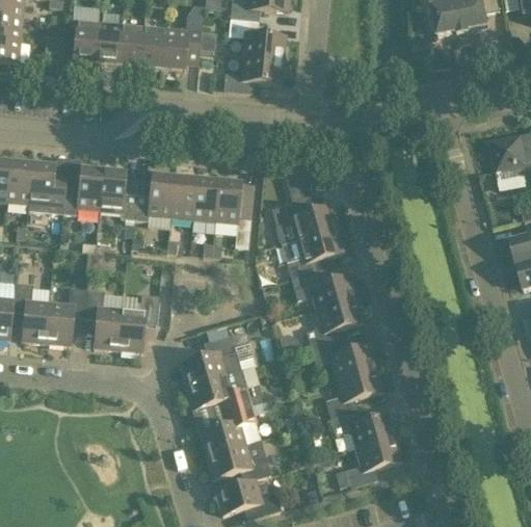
[(0,0),(0,16),(23,19),(25,0),(0,0)]
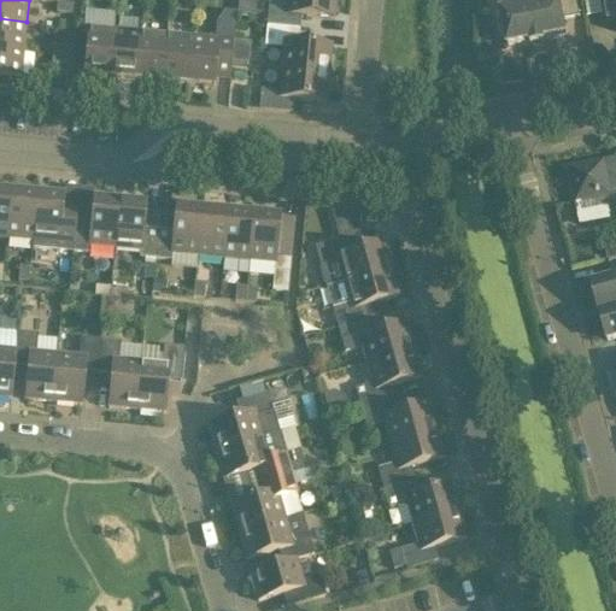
[(58,0),(57,11),(72,12),(74,1),(58,0)]
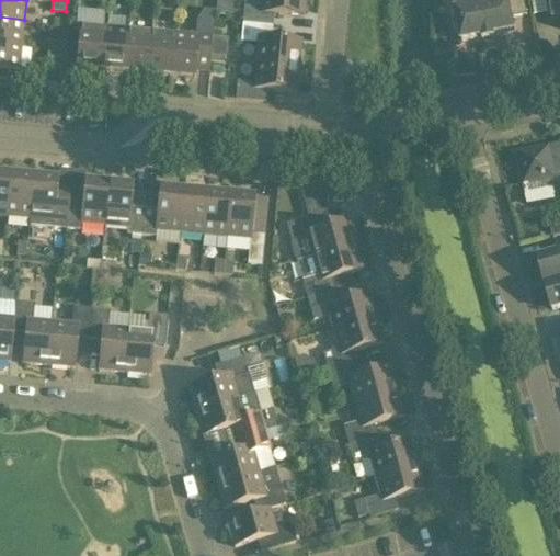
[(262,0),(262,3),(244,1),(243,20),(273,23),(274,11),(305,14),(306,0),(262,0)]
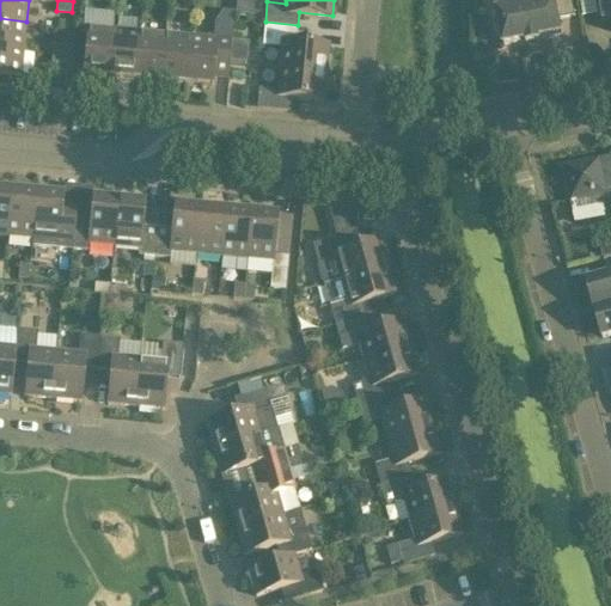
[(518,0),(518,2),(498,6),(505,42),(563,30),(560,16),(576,12),(574,0),(518,0)]
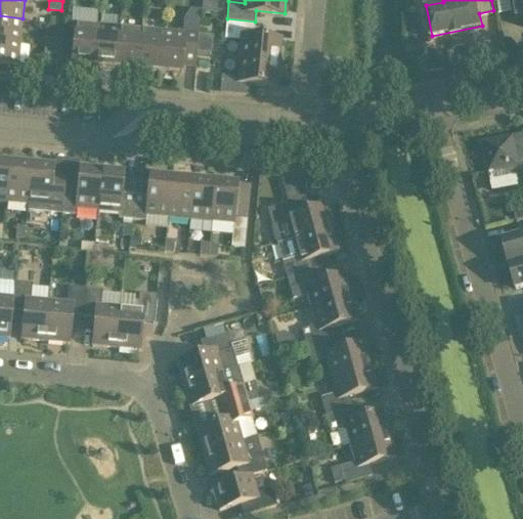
[(511,0),(513,9),(522,6),(522,0),(511,0)]
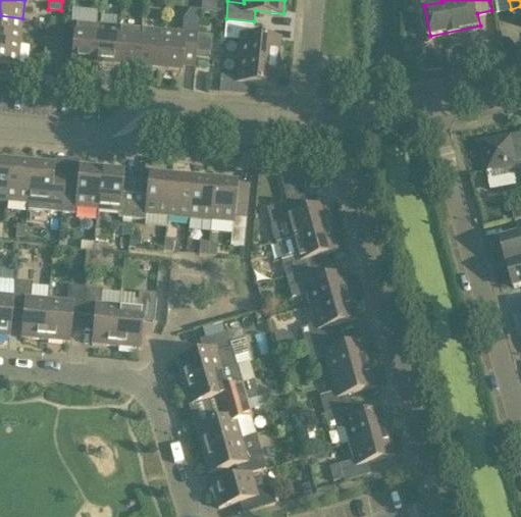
[(183,69),(183,64),(195,65),(197,49),(198,32),(200,6),(190,6),(184,15),(183,30),(163,28),(159,67),(183,69)]
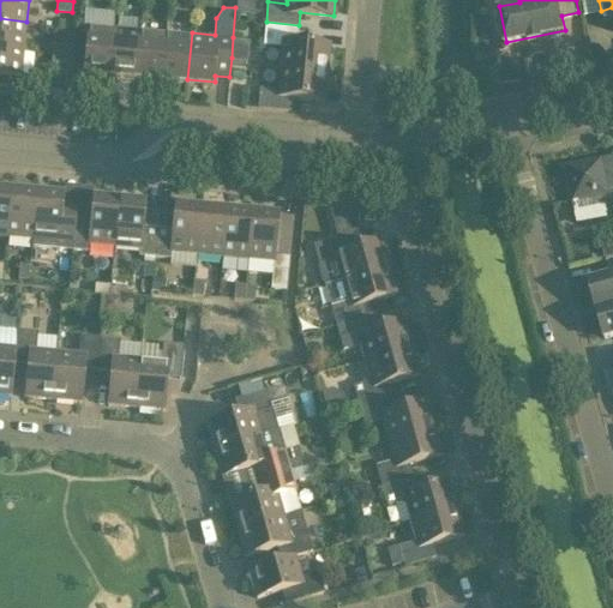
[(0,44),(24,47),(26,22),(0,18),(0,44)]
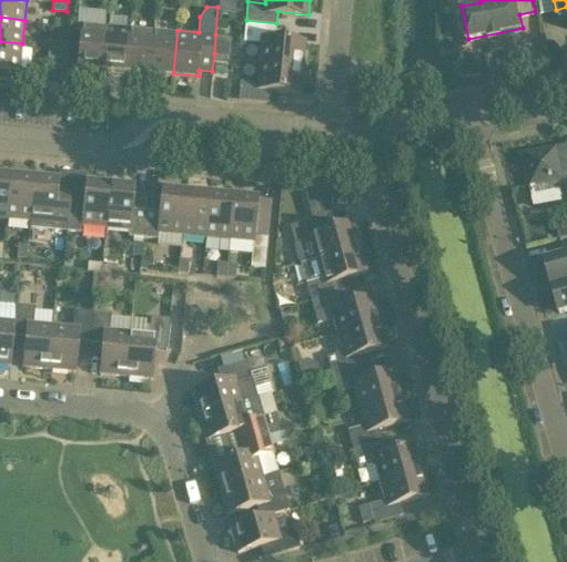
[(306,38),(275,34),(276,23),(246,20),(244,39),(261,40),(260,60),(304,64),(306,38)]
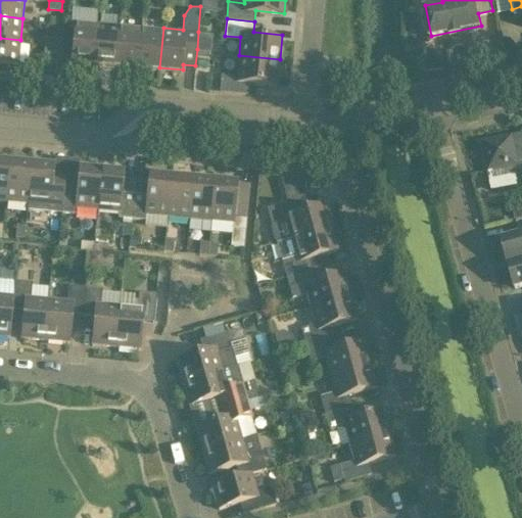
[(94,61),(97,21),(75,19),(70,59),(94,61)]
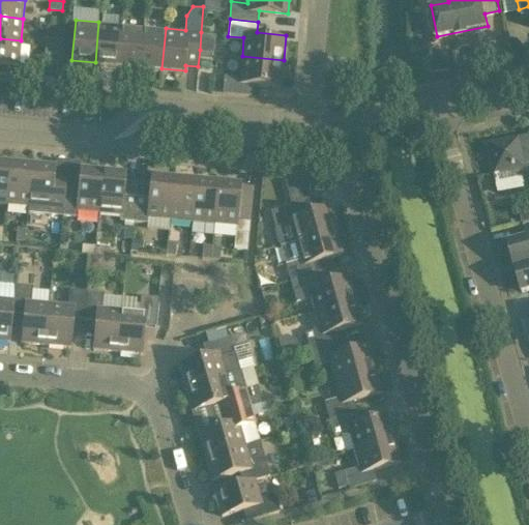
[(98,22),(95,62),(117,64),(121,24),(98,22)]
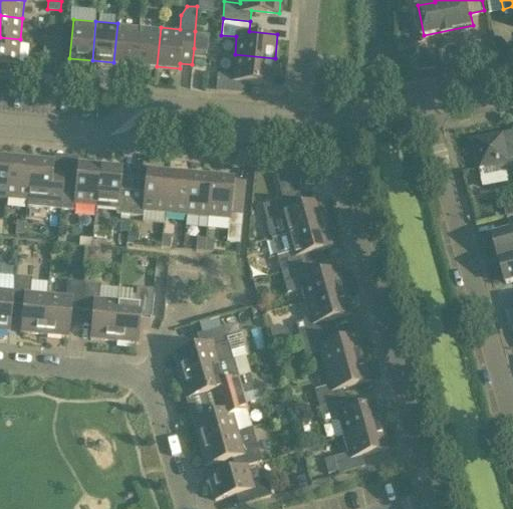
[(117,23),(113,62),(136,64),(140,25),(117,23)]
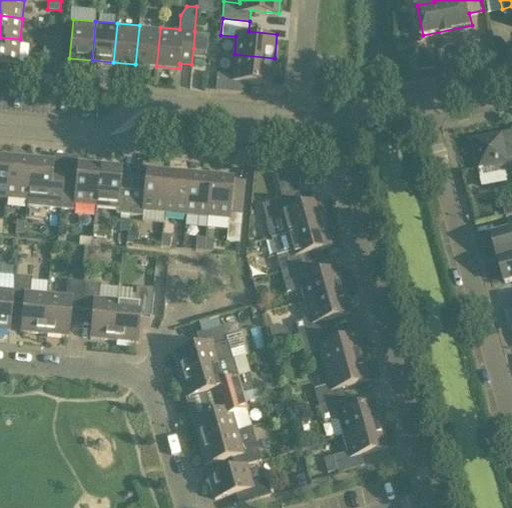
[(139,25),(135,64),(156,66),(160,27),(139,25)]
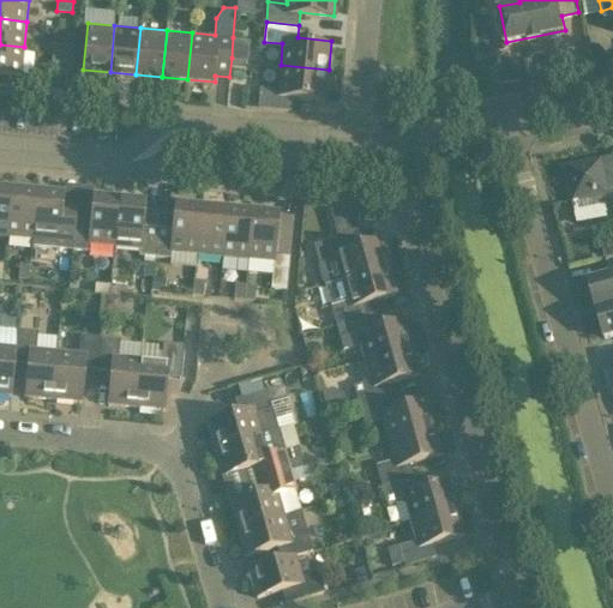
[(246,59),(248,38),(233,37),(232,58),(246,59)]
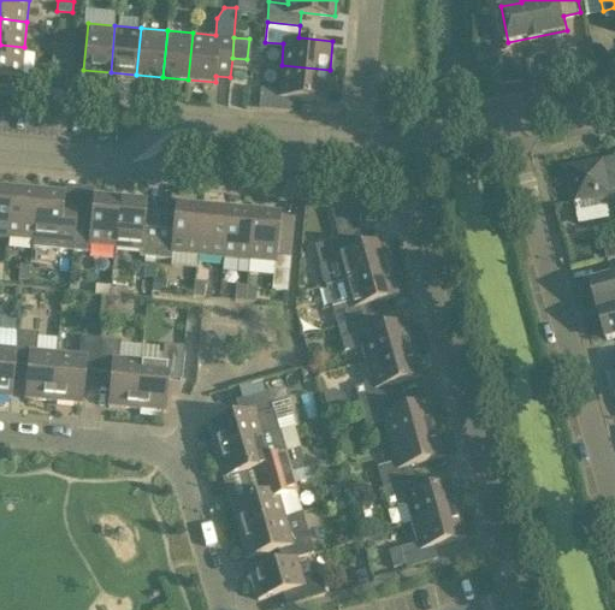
[(53,51),(69,52),(70,41),(54,40),(53,51)]
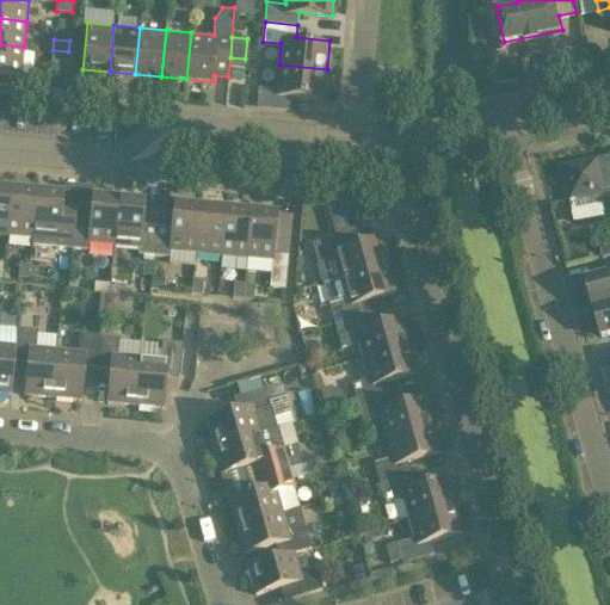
[(24,47),(0,44),(0,72),(22,74),(24,47)]
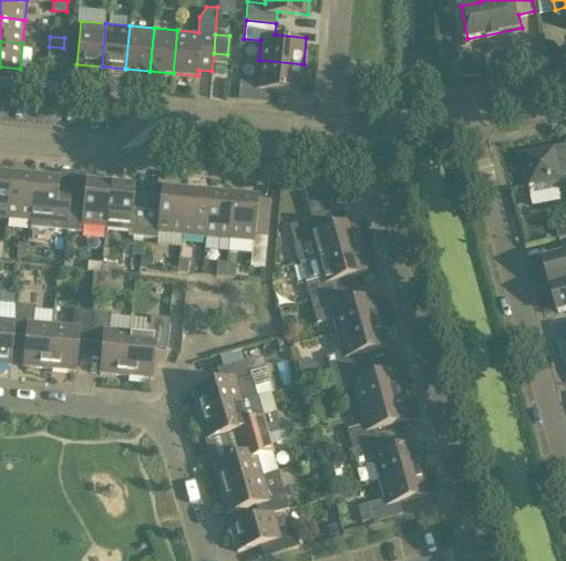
[(63,48),(49,47),(48,55),(62,56),(63,48)]
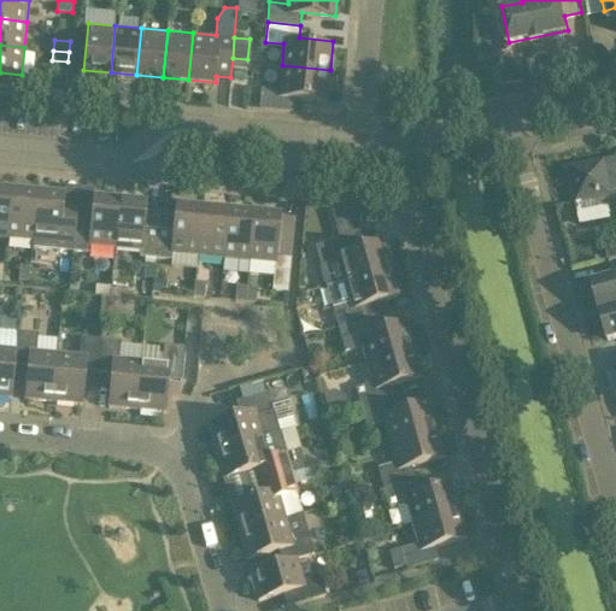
[(234,64),(233,75),(245,75),(246,65),(234,64)]
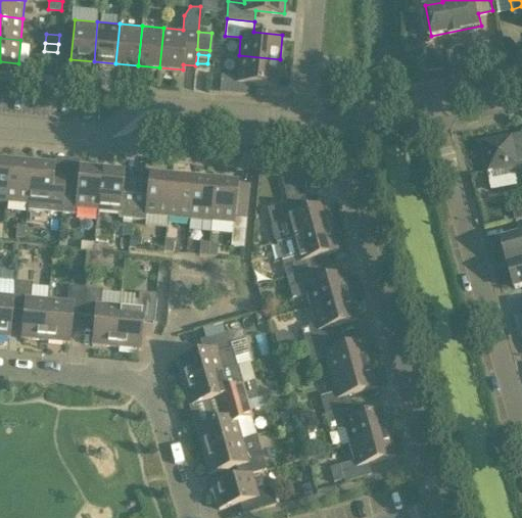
[(248,92),(249,81),(277,84),(280,59),(239,55),(237,74),(222,72),(220,89),(248,92)]
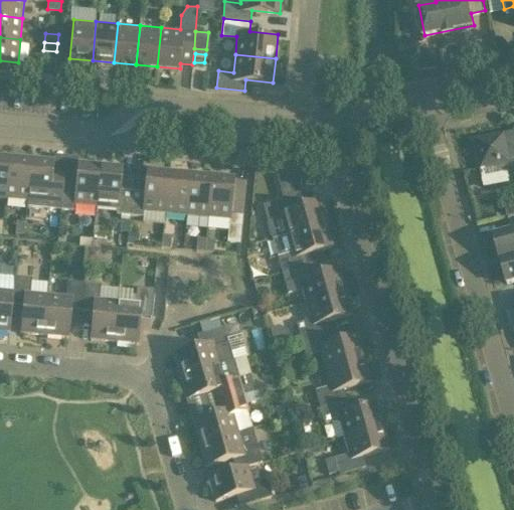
[(513,129),(476,137),(484,176),(513,170),(513,129)]
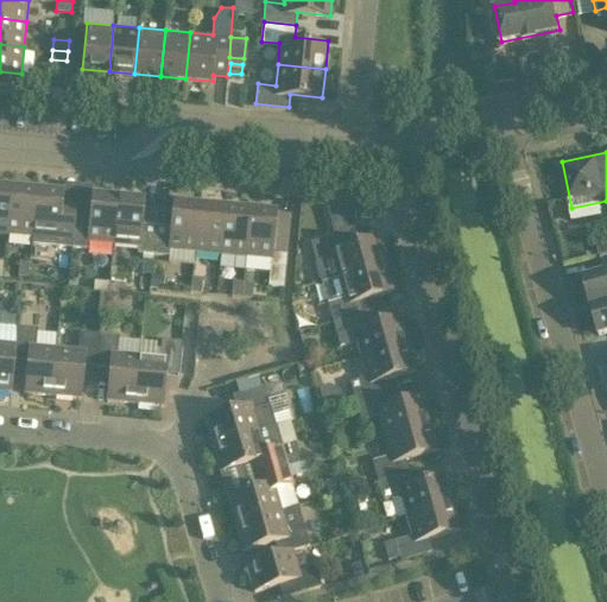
[(0,183),(0,229),(7,230),(12,184),(0,183)]
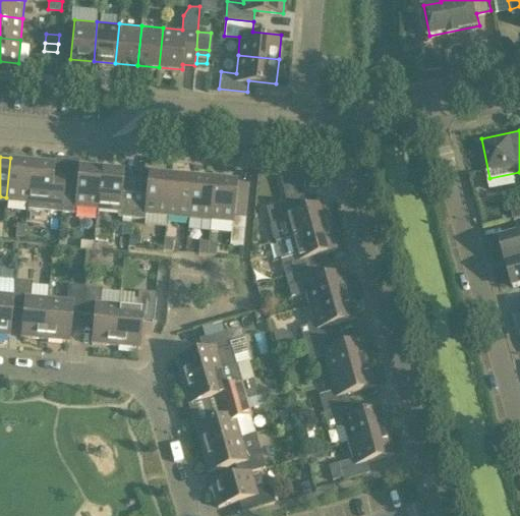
[(10,158),(6,197),(27,199),(32,160),(10,158)]
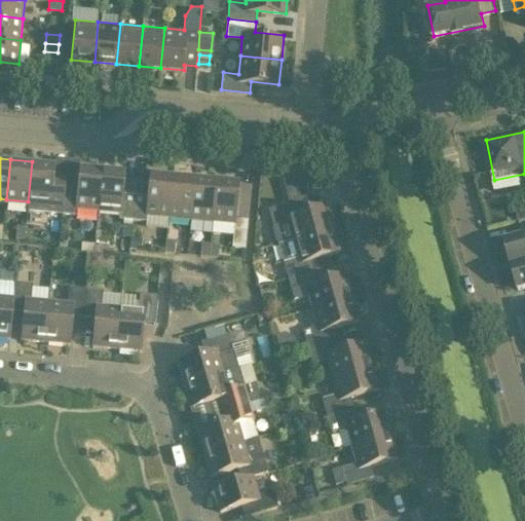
[(66,185),(53,184),(55,163),(32,161),(28,201),(28,208),(49,210),(64,211),(66,185)]
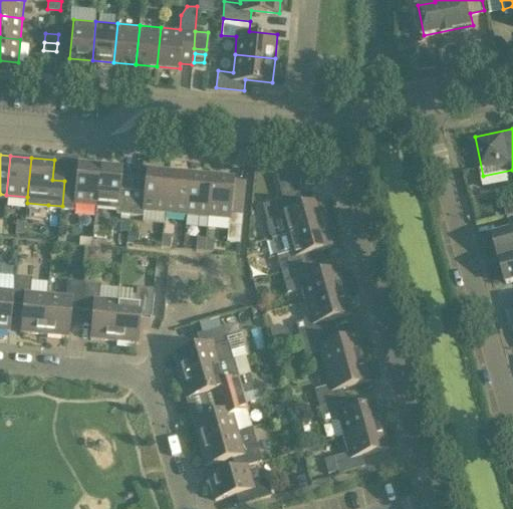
[(96,204),(100,164),(77,162),(75,182),(64,181),(62,206),(73,207),(74,202),(96,204)]
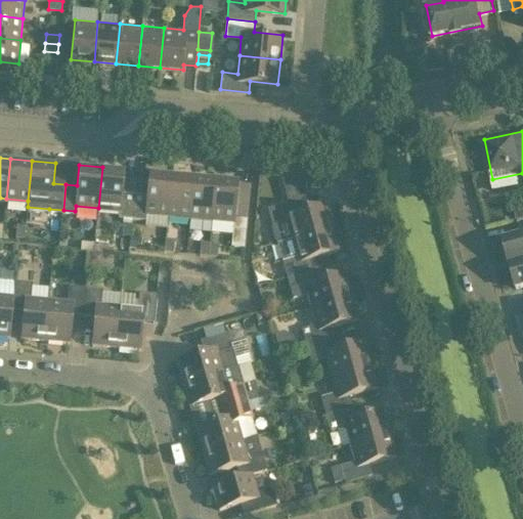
[(102,167),(98,208),(120,210),(120,215),(133,217),(136,177),(124,176),(125,169),(102,167)]
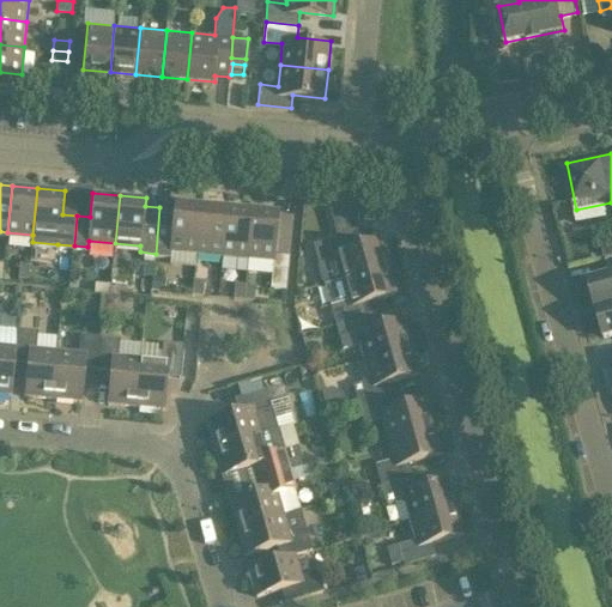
[(346,222),(347,222),(356,219),(350,200),(339,199),(346,222)]
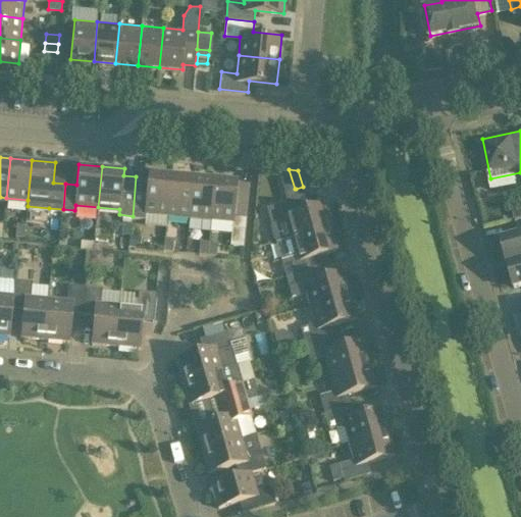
[(136,176),(133,216),(146,217),(147,211),(167,213),(171,173),(149,171),(148,177),(136,176)]
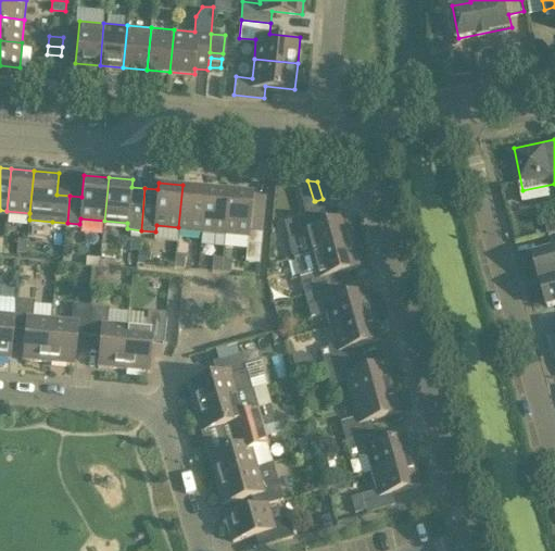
[(183,185),(178,227),(202,229),(206,187),(183,185)]
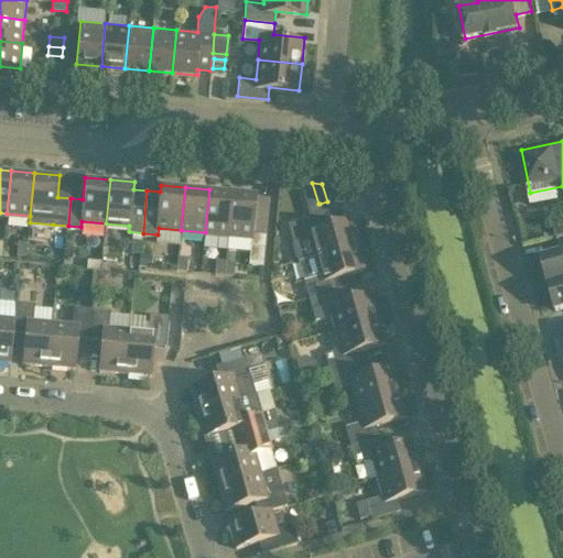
[(209,189),(205,232),(228,234),(233,192),(209,189)]
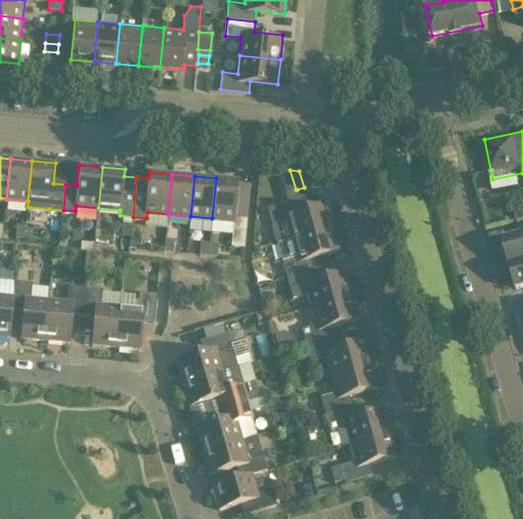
[(250,202),(237,201),(238,180),(216,178),(212,218),(234,220),(233,226),(247,227),(250,202)]
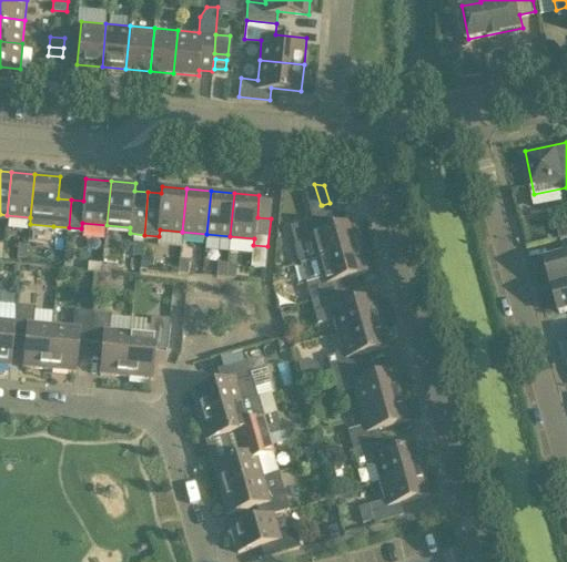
[(314,216),(291,223),(296,242),(312,237),(317,256),(361,244),(353,218),(323,227),(316,228),(313,218),(321,216),(320,215),(314,216)]
